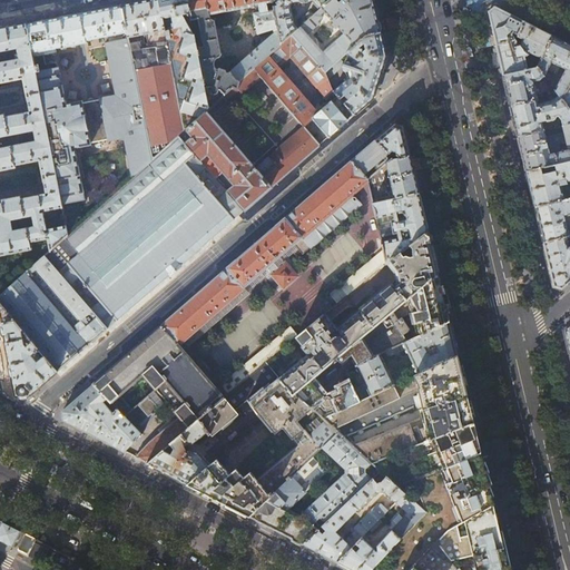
[(184,133),(185,131),(159,0),(145,0),(140,1),(123,5),(128,39),(153,160),(178,137),(184,133)]
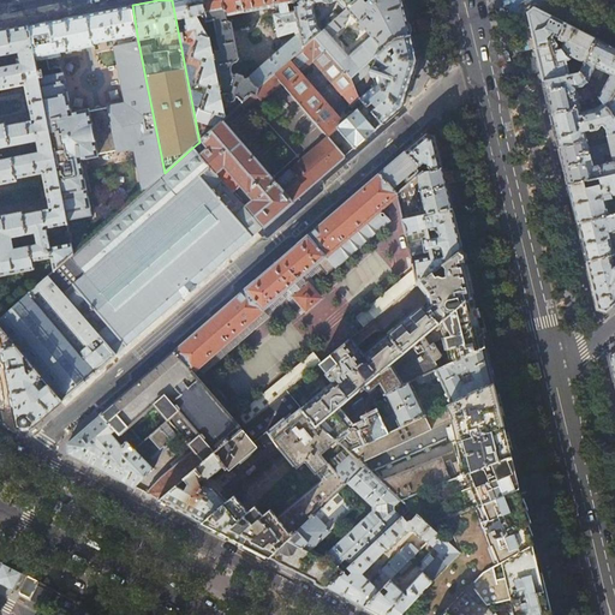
[(172,0),(199,142),(201,141),(221,121),(225,119),(221,95),(212,53),(207,23),(202,0),(172,0)]
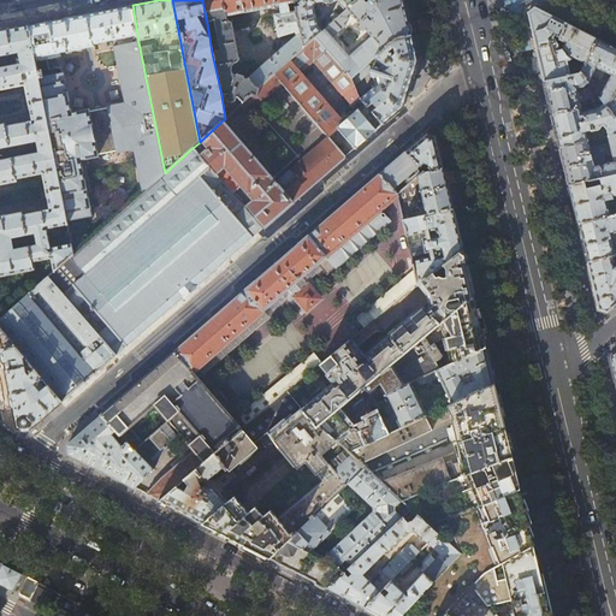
[(221,0),(202,0),(207,23),(214,22),(218,43),(236,40),(232,23),(230,22),(229,22),(227,17),(225,17),(221,0)]
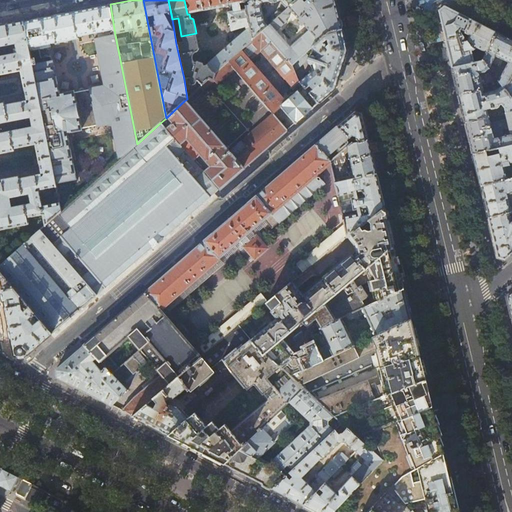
[(200,0),(184,0),(187,14),(189,14),(202,11),(200,0)]
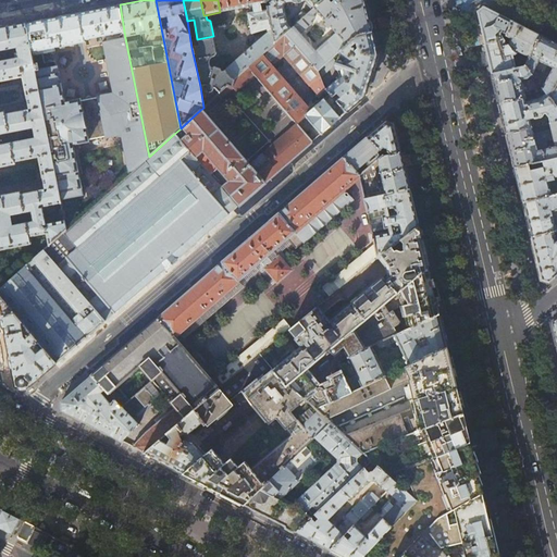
[(218,0),(220,12),(252,7),(267,3),(265,0),(218,0)]
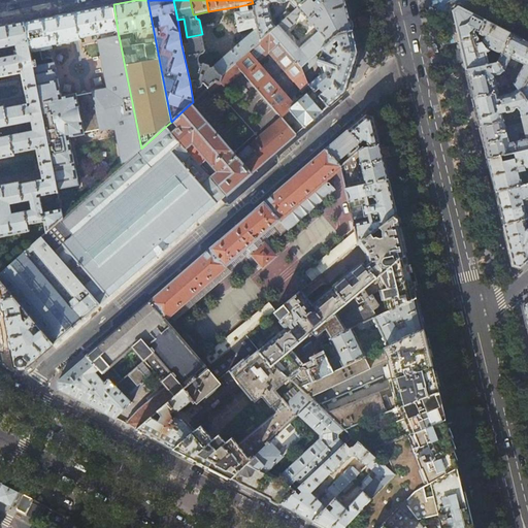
[(258,0),(259,1),(258,2),(257,3),(257,6),(253,6),(257,27),(260,42),(270,33),(276,28),(273,25),(270,8),(270,4),(277,3),(278,3),(279,4),(281,4),(283,5),(284,5),(285,4),(287,4),(289,3),(290,2),(291,1),(291,0),(297,0),(299,7),(306,0),(258,0)]
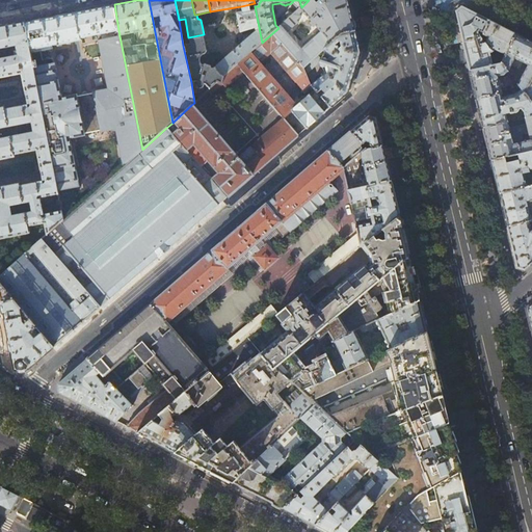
[(347,0),(309,0),(301,7),(278,28),(272,33),(303,68),(317,55),(323,50),(341,33),(355,30),(350,10),(347,0)]
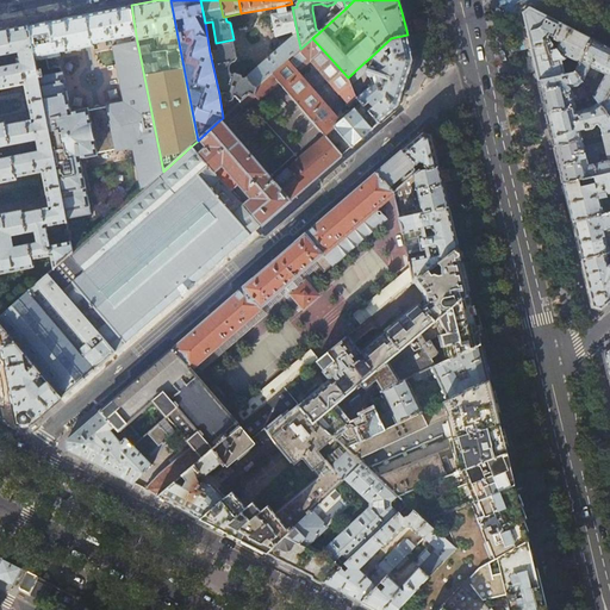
[(520,50),(530,48),(527,30),(522,12),(529,6),(547,16),(561,23),(562,24),(565,17),(531,0),(515,0),(509,5),(520,50)]
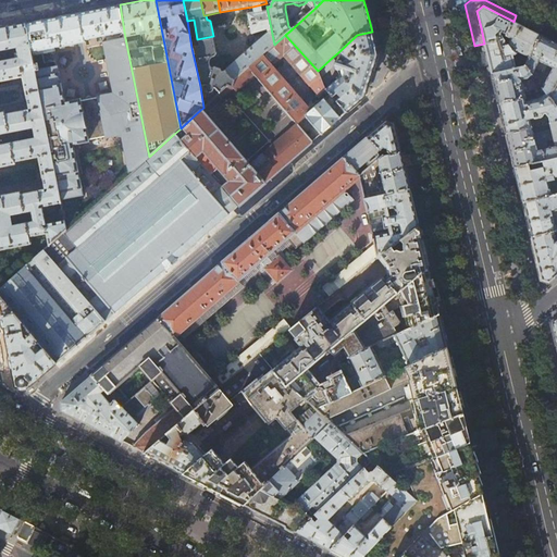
[(267,7),(267,3),(252,7),(254,13),(249,15),(249,13),(248,13),(251,34),(267,29),(271,28),(267,7)]
